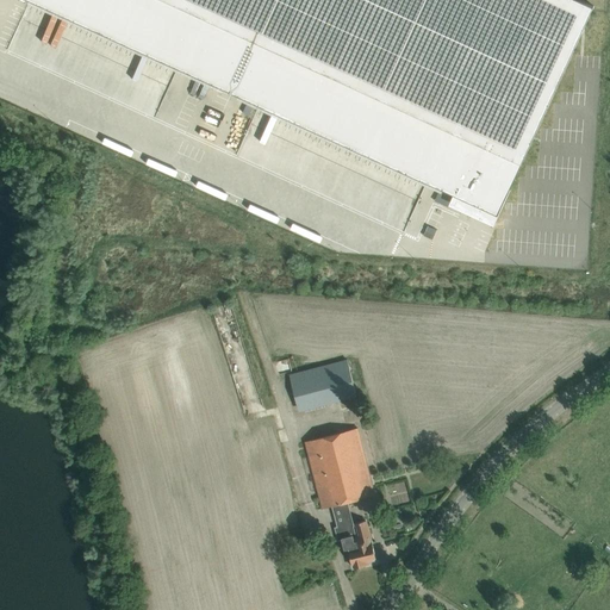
[(578,0),(25,0),(459,197),(455,204),(496,223),(595,7),(578,0)]
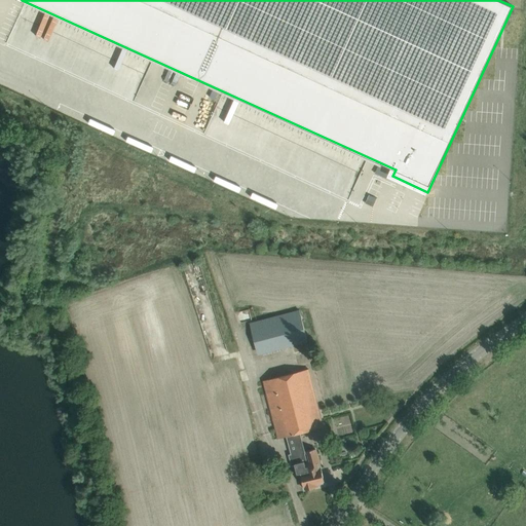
[(299,310),(250,324),(258,353),(307,340),(299,310)]
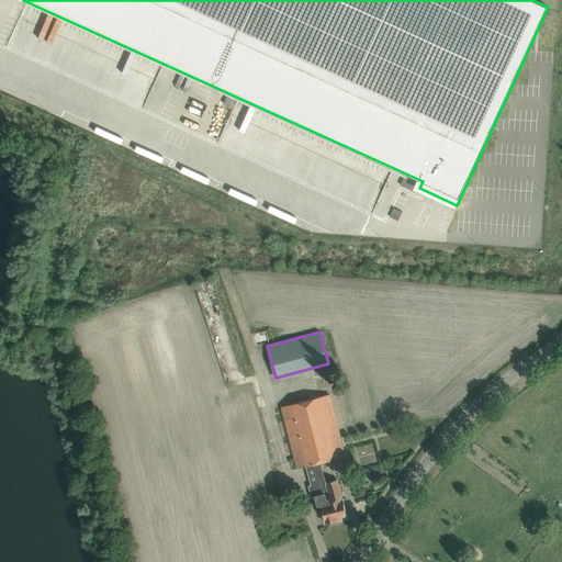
[(281,407),(298,469),(306,467),(311,485),(308,486),(312,497),(315,496),(317,506),(322,506),(326,523),(337,519),(327,482),(325,483),(321,462),(346,456),(329,394),(281,407)]
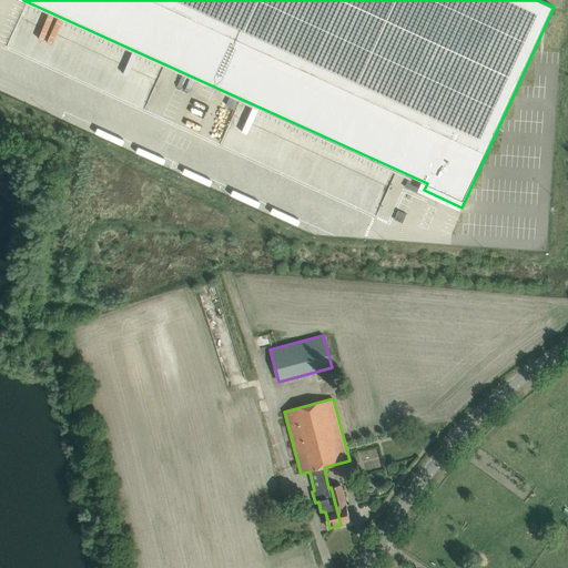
[(341,485),(331,487),(341,525),(352,523),(346,505),(341,485)]
